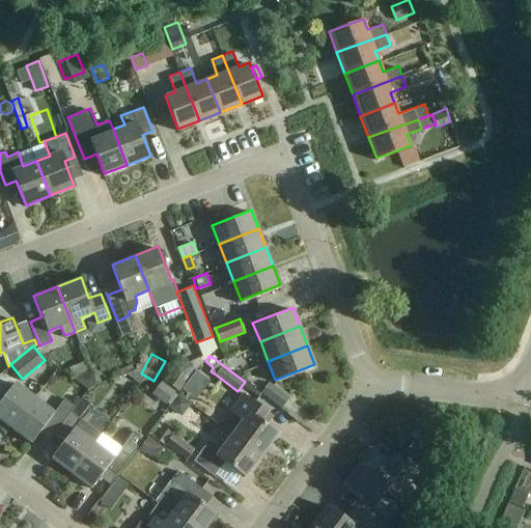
[(184,383),(176,366),(165,381),(178,391),(184,383)]
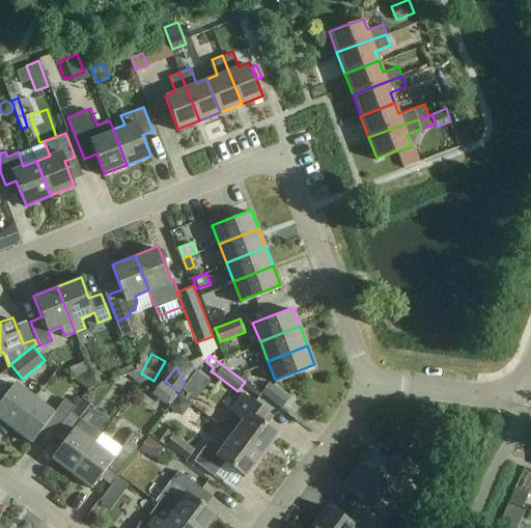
[(74,377),(84,386),(94,381),(89,369),(74,377)]
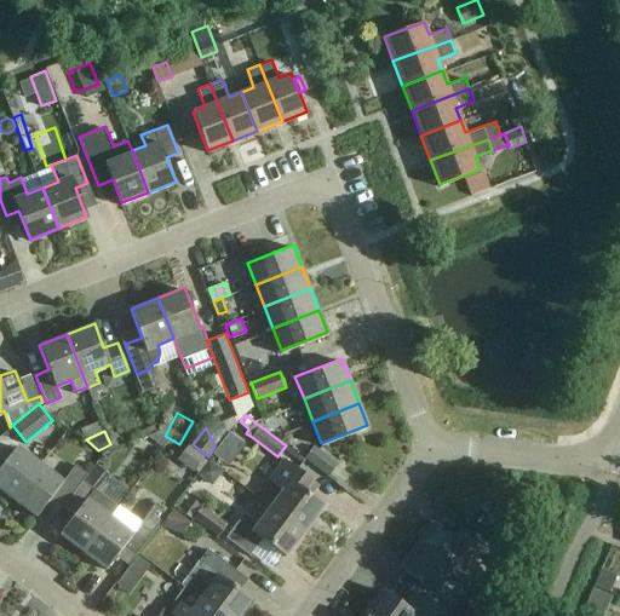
[(194,471),(205,456),(189,444),(178,459),(194,471)]
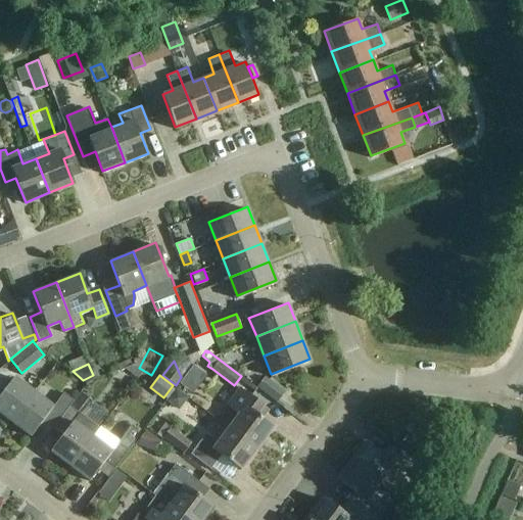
[(285,390),(265,375),(256,385),(277,400),(285,390)]
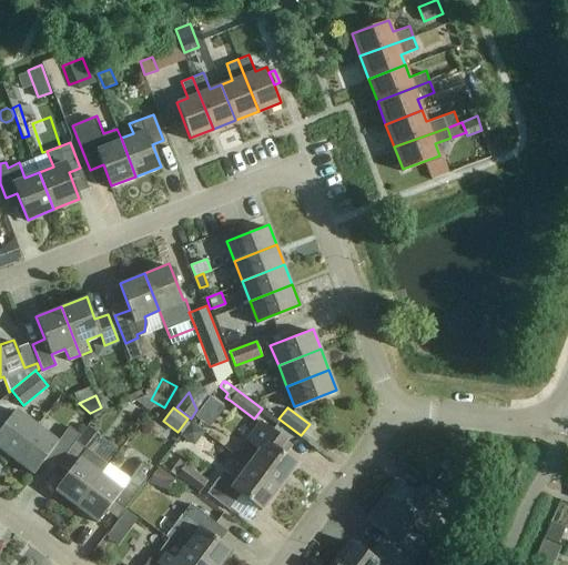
[(0,446),(13,456),(37,425),(14,409),(0,427),(0,446)]
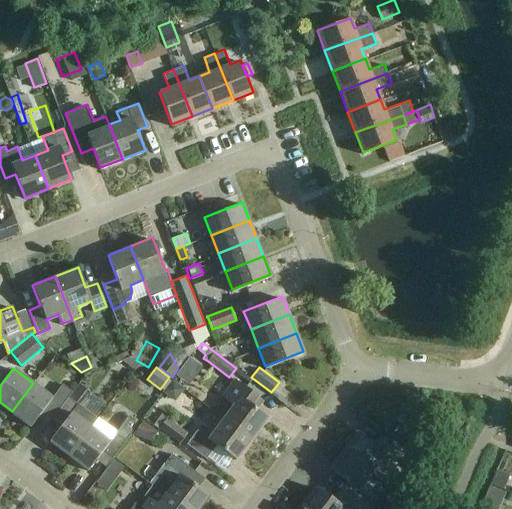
[(224,418),(251,438),(266,417),(258,410),(264,401),(234,379),(222,395),(234,404),(224,418)]
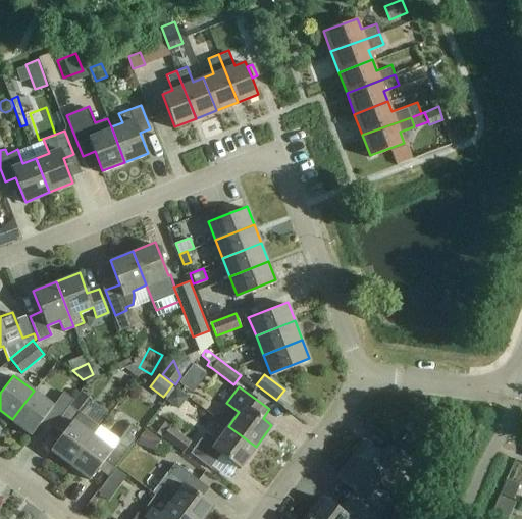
[(73,398),(69,403),(80,410),(91,396),(81,388),(73,398)]
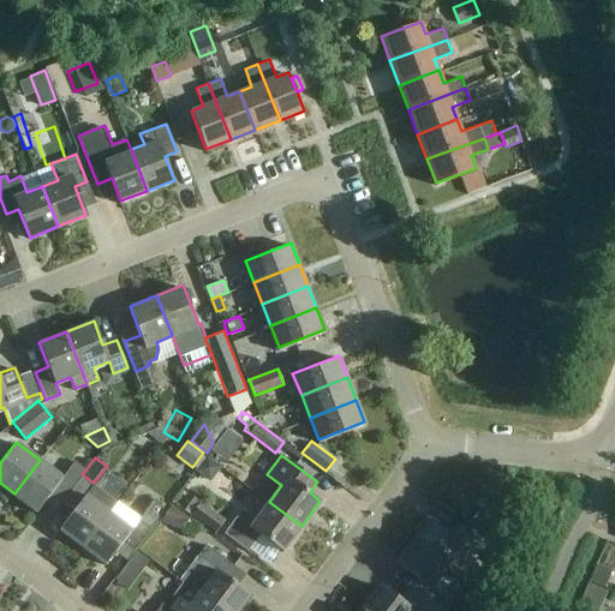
[(40,460),(15,493),(37,510),(53,490),(64,498),(82,474),(87,468),(75,460),(63,477),(40,460)]
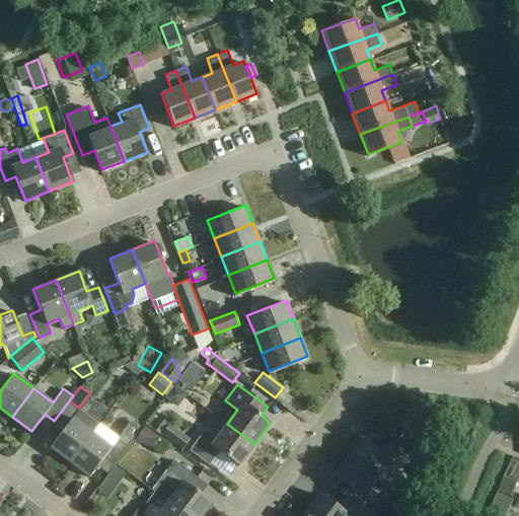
[(51,446),(70,461),(92,432),(98,423),(79,408),(69,400),(54,421),(64,429),(51,446)]
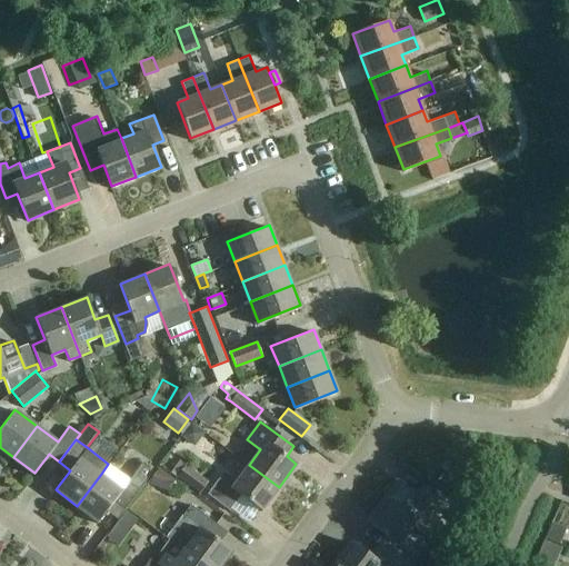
[(101,474),(77,506),(98,522),(113,503),(123,510),(152,472),(141,463),(121,489),(101,474)]
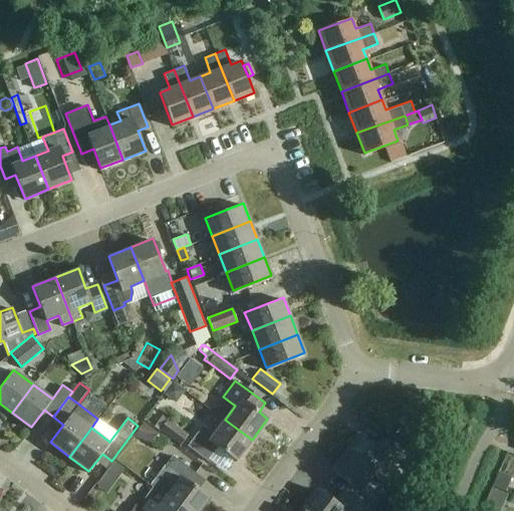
[(181,445),(189,435),(169,419),(161,429),(181,445)]
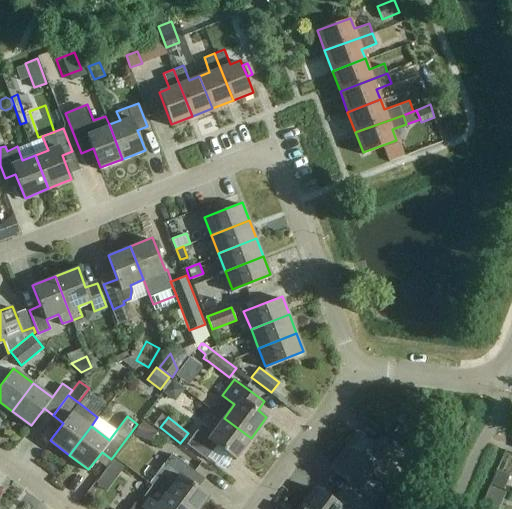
[(202,423),(187,443),(206,457),(216,444),(235,458),(251,438),(224,418),(213,431),(202,423)]
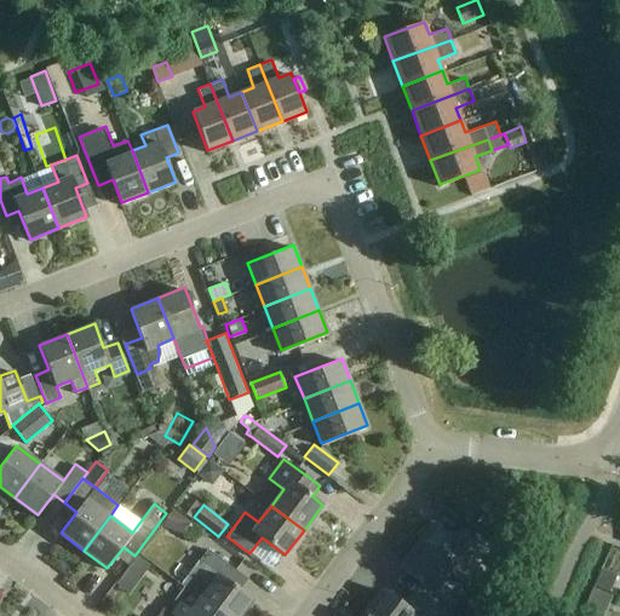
[(172,507),(160,524),(182,533),(190,522),(172,507)]
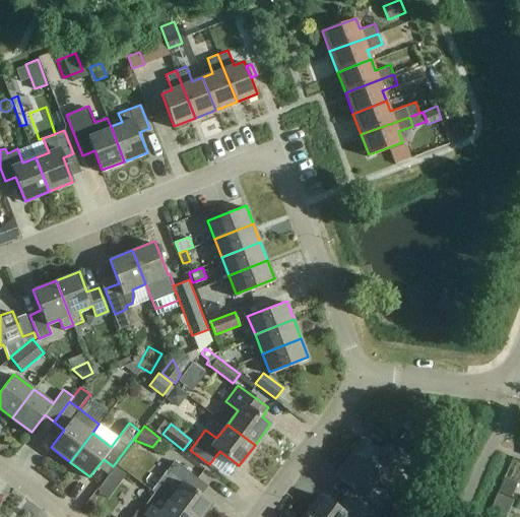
[(405,447),(415,434),(406,428),(397,440),(405,447)]
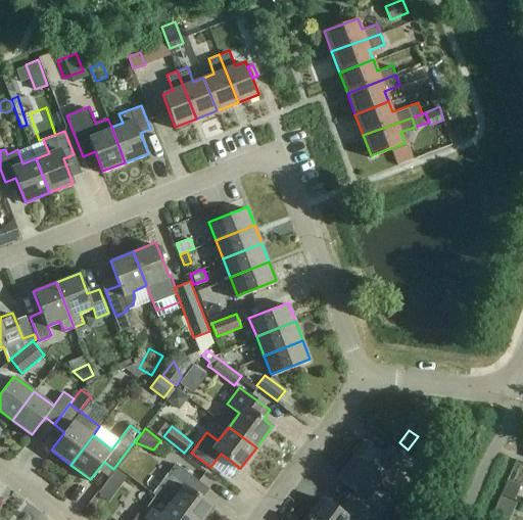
[(350,460),(379,481),(392,491),(414,464),(392,447),(385,458),(365,441),(350,460)]
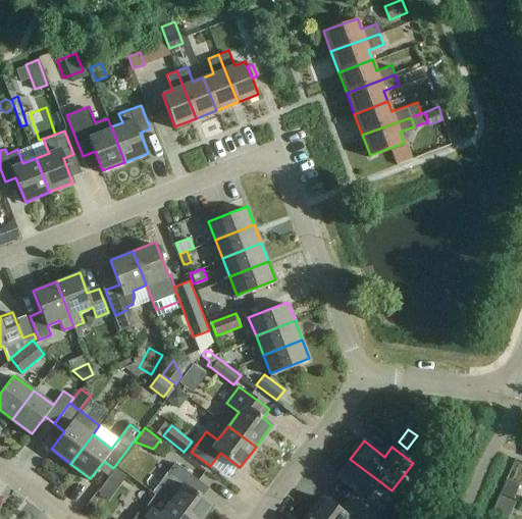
[(367,496),(378,480),(350,459),(336,477),(357,492),(350,502),(370,518),(376,510),(379,506),(367,496)]
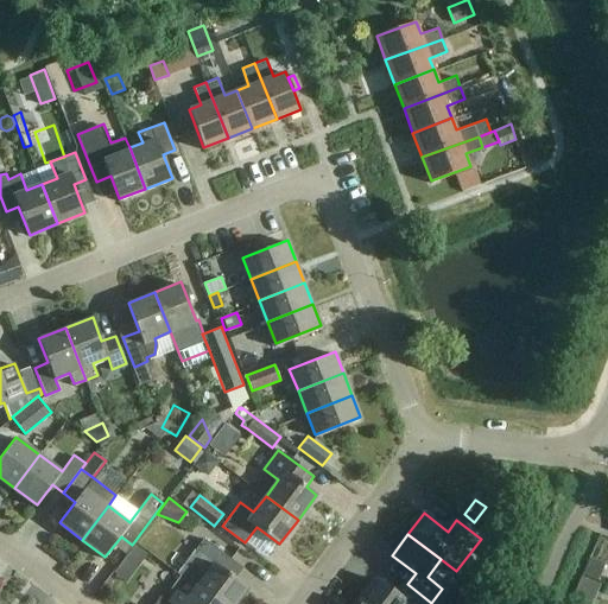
[(481,551),(494,561),(507,546),(495,535),(481,551)]
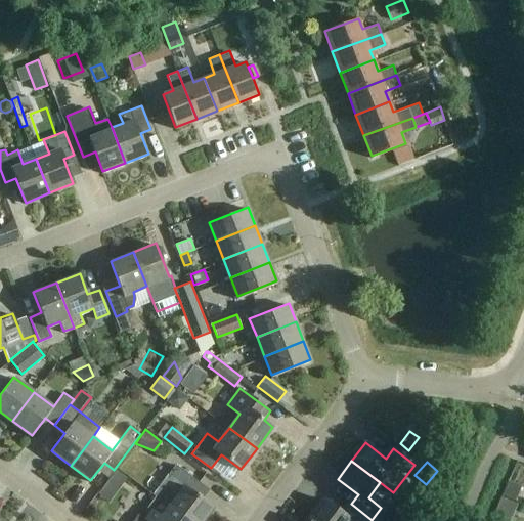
[(190,520),(202,520),(213,507),(191,490),(199,480),(175,463),(168,473),(174,478),(159,497),(190,520)]
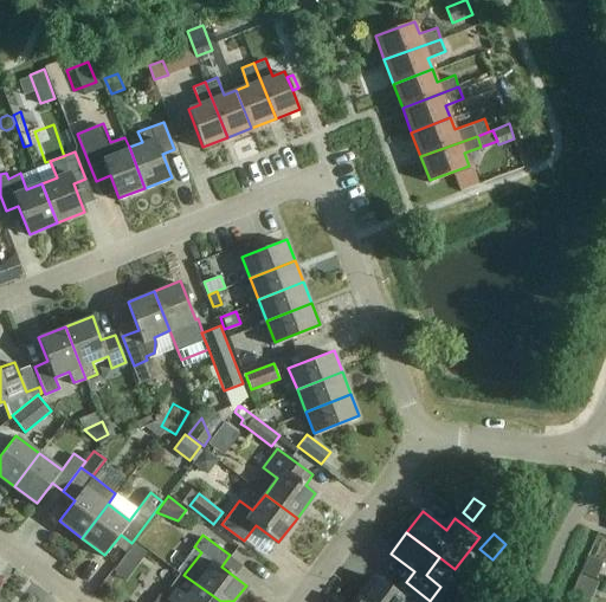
[(134,541),(124,554),(136,563),(146,550),(134,541)]
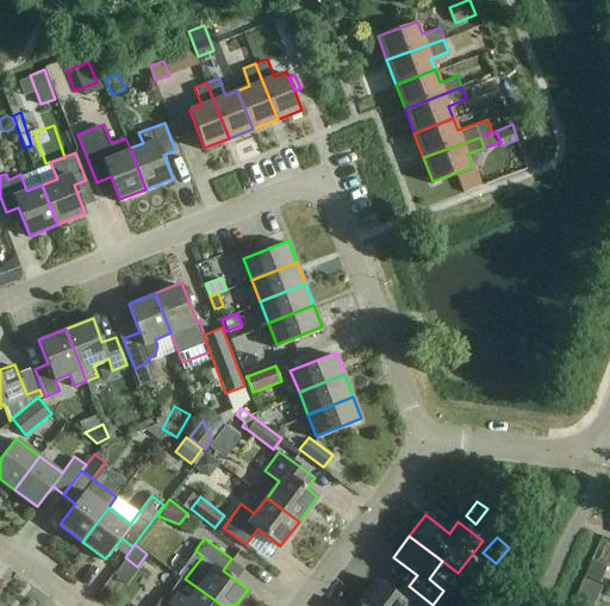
[(160,597),(153,605),(222,605),(185,579),(168,601),(160,597)]
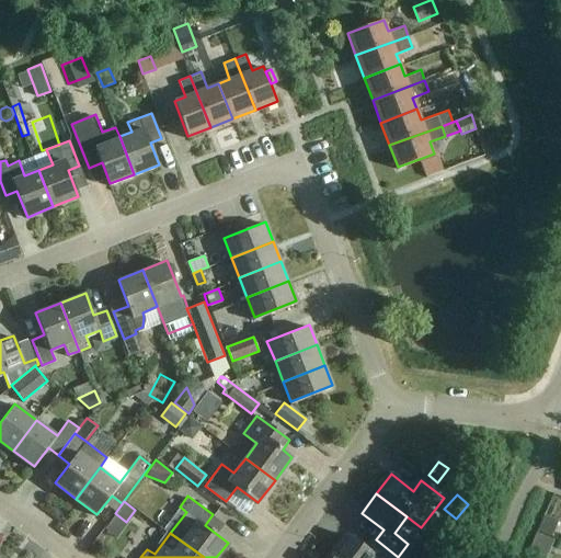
[(397,557),(398,557),(376,539),(367,550),(345,533),(331,553),(338,557),(397,557)]
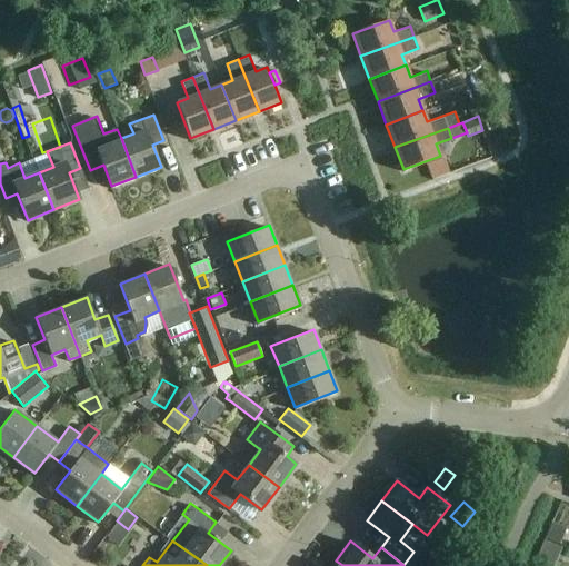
[(410,556),(403,565),(405,565),(409,565),(415,559),(410,556)]
